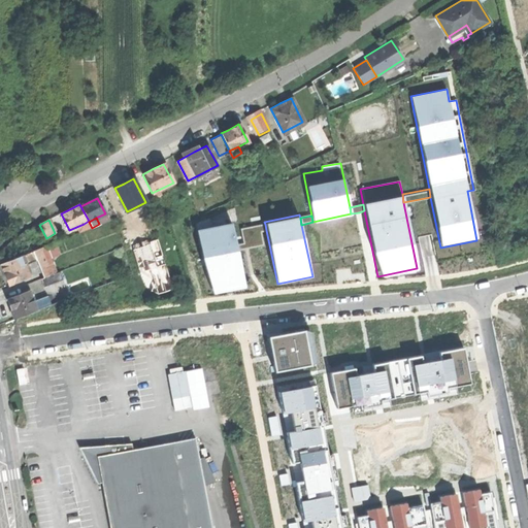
[(266,230),(265,224),(240,228),(243,243),(237,244),(237,250),(263,244),(261,231),(266,230)]
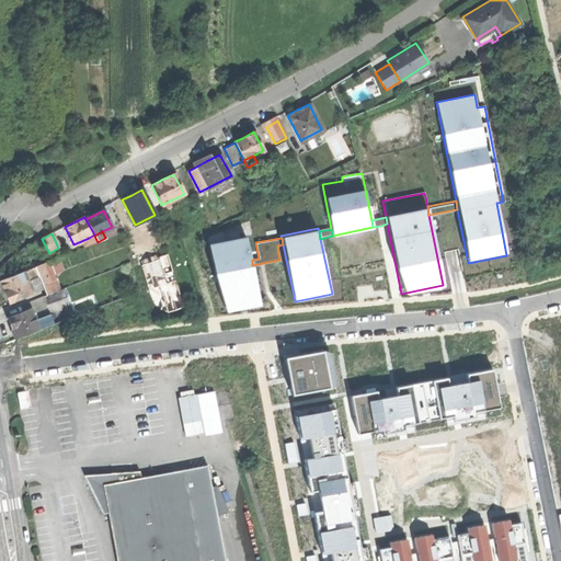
[(222,311),(260,305),(252,265),(252,260),(248,239),(210,247),(222,311)]
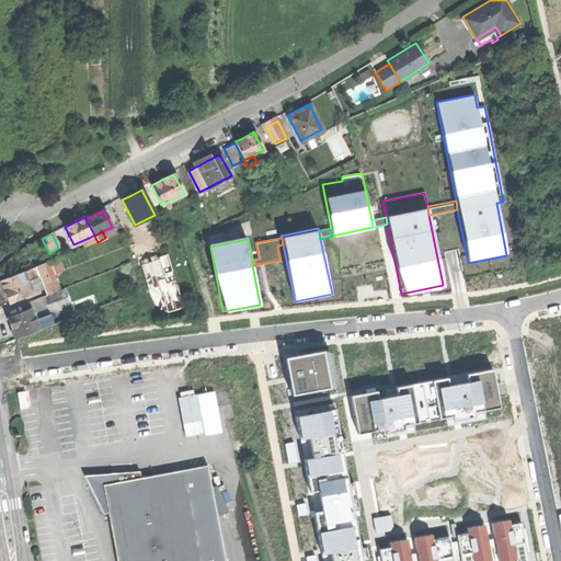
[(48,262),(43,264),(50,285),(43,288),(45,295),(56,292),(59,290),(48,262)]
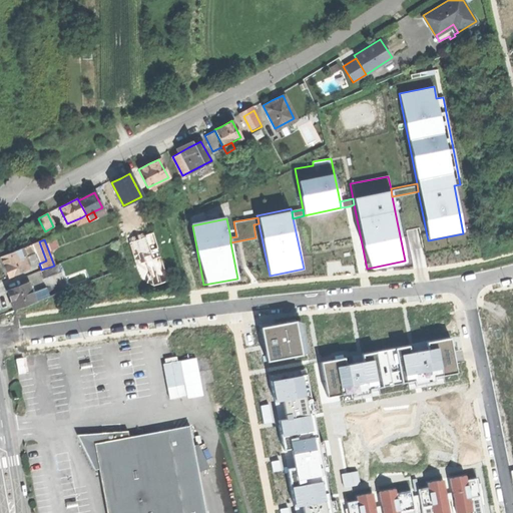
[(39,241),(31,244),(35,254),(39,264),(46,261),(39,241)]
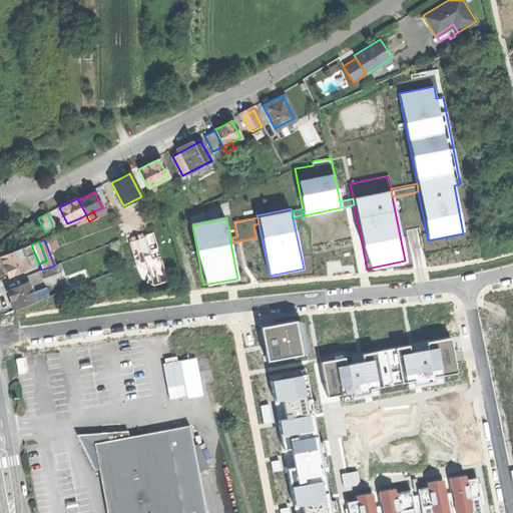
[(31,244),(20,249),(24,259),(26,258),(35,254),(31,244)]
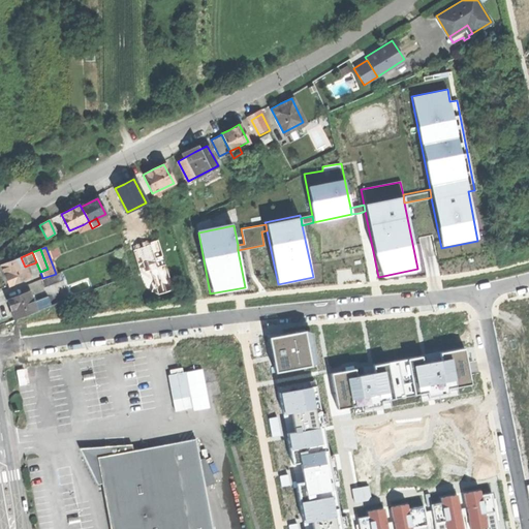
[(21,257),(0,265),(0,266),(4,276),(8,285),(29,278),(27,274),(25,267),(21,257)]
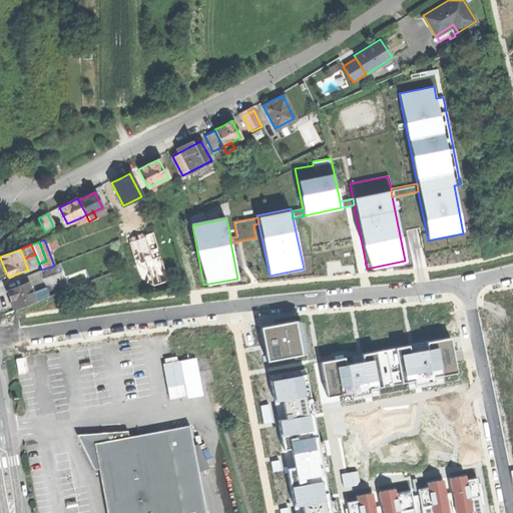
[(54,274),(51,267),(41,270),(39,271),(41,276),(50,272),(51,275),(54,274)]
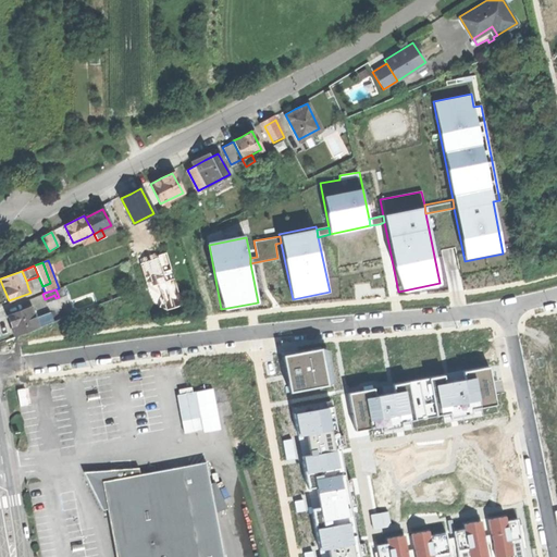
[(63,317),(56,298),(54,295),(45,299),(53,321),(63,317)]
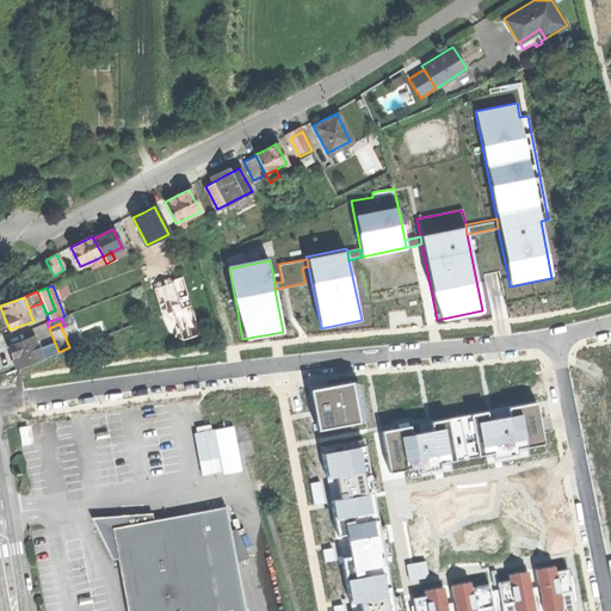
[(13,357),(17,369),(42,358),(37,349),(35,341),(32,337),(8,346),(13,357)]
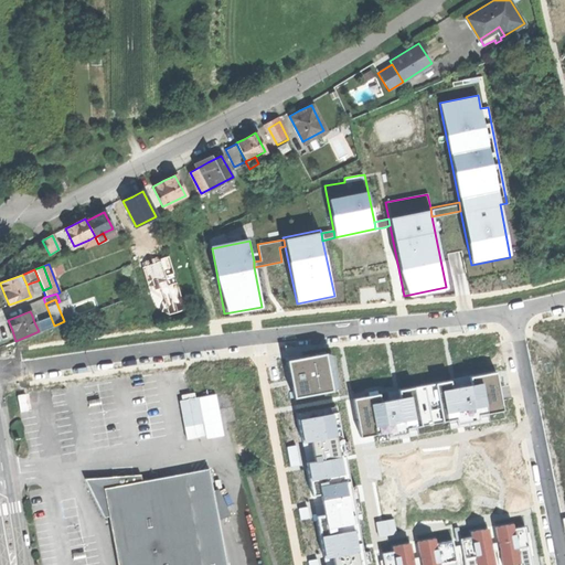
[(297,381),(300,396),(337,390),(331,354),(294,361),(297,381)]
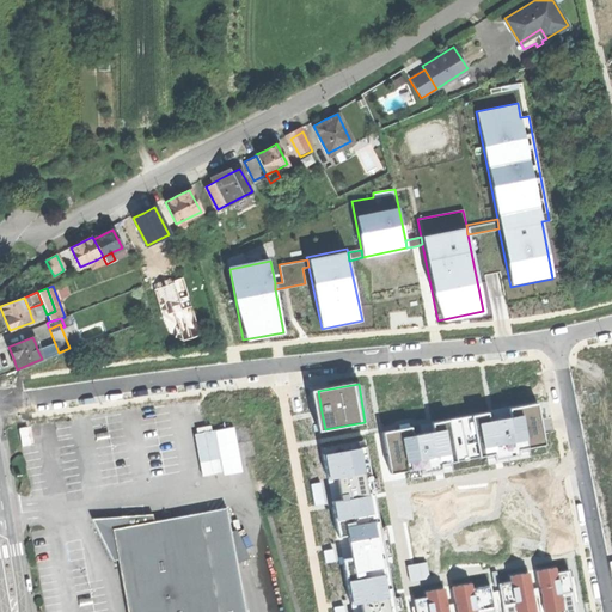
[(411,427),(384,432),(391,472),(415,469),(415,472),(440,467),(439,463),(491,453),(493,458),(516,453),(515,450),(544,445),(537,404),(509,409),(510,418),(490,422),(489,412),(433,423),(434,433),(430,433),(414,436),(411,427)]
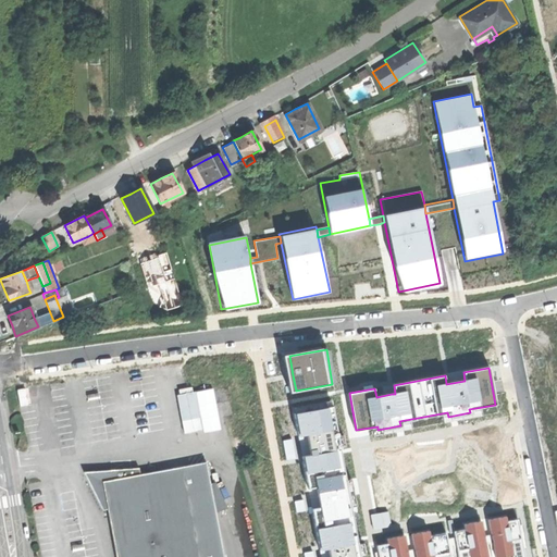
[(93,392),(94,398),(103,396),(102,390),(93,392)]
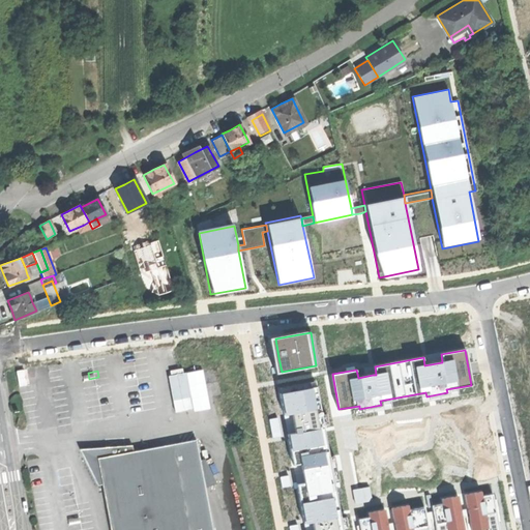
[(169,377),(174,401),(189,398),(184,374),(182,375),(170,377),(169,377)]
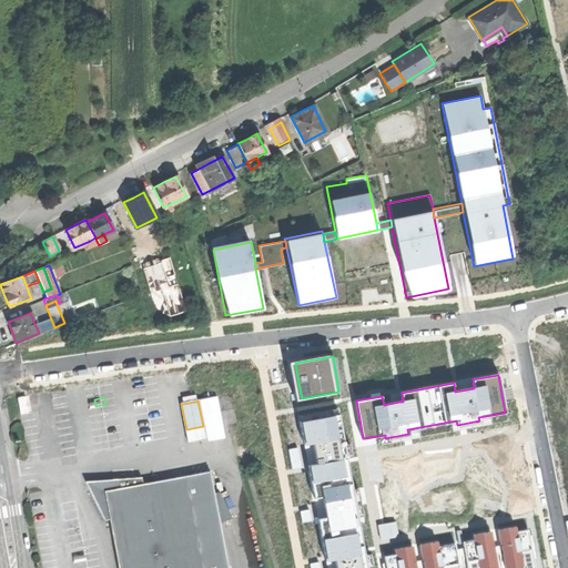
[(366,567),(337,415),(301,422),(305,445),(313,443),(317,464),(308,465),(310,468),(315,497),(323,496),(324,504),(327,518),(318,519),(326,558),(326,560),(334,559),(335,567),(366,567)]
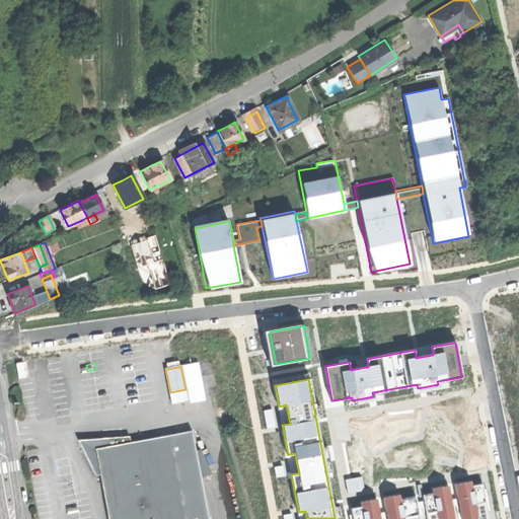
[(272,409),(264,411),(267,428),(275,427),(272,409)]
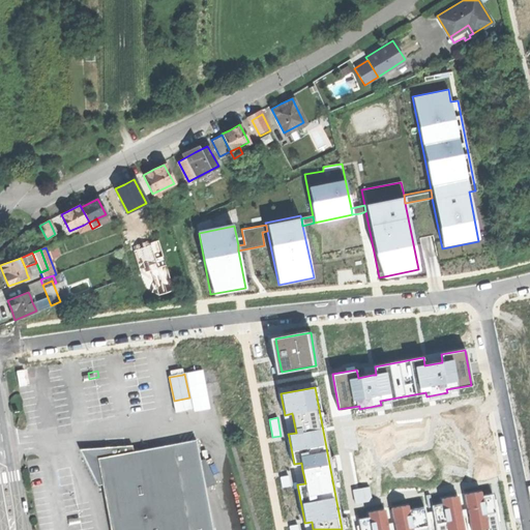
[(102,484),(111,529),(212,529),(205,488),(200,460),(196,440),(134,451),(97,458),(102,484)]
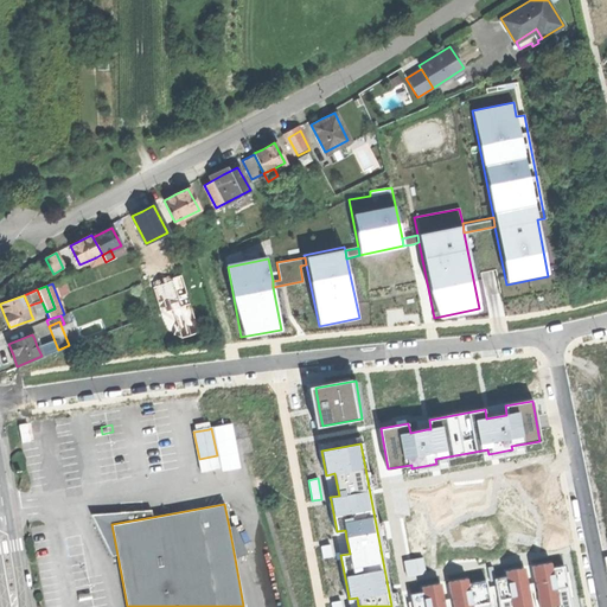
[(113,556),(117,555),(112,524),(153,517),(152,510),(90,513),(113,556)]
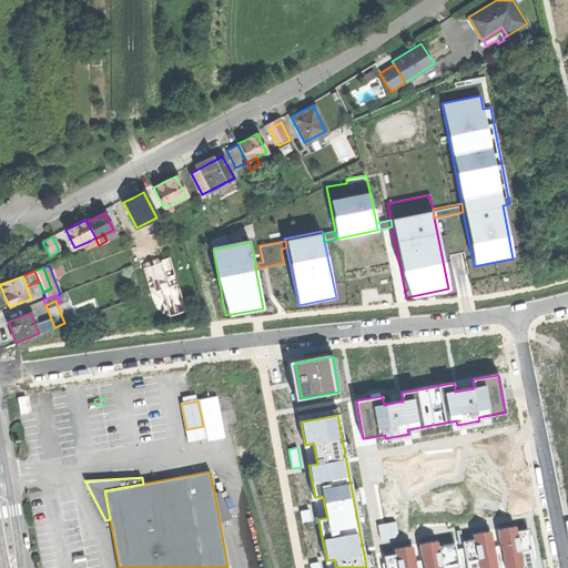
[(220,493),(214,493),(220,523),(233,519),(220,493)]
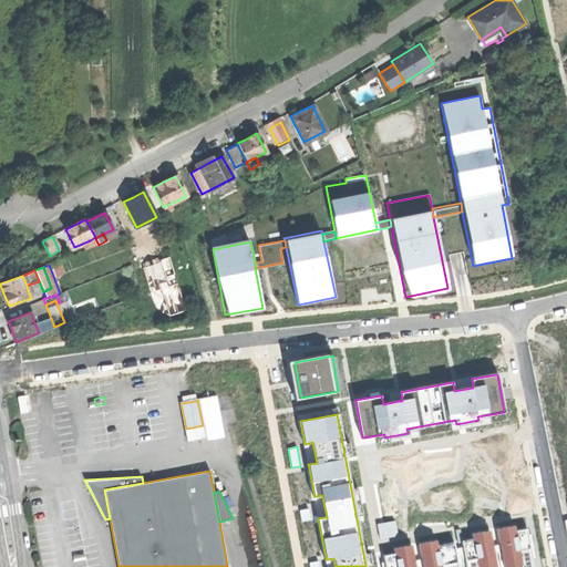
[(309,508),(299,509),(301,522),(311,521),(309,508)]
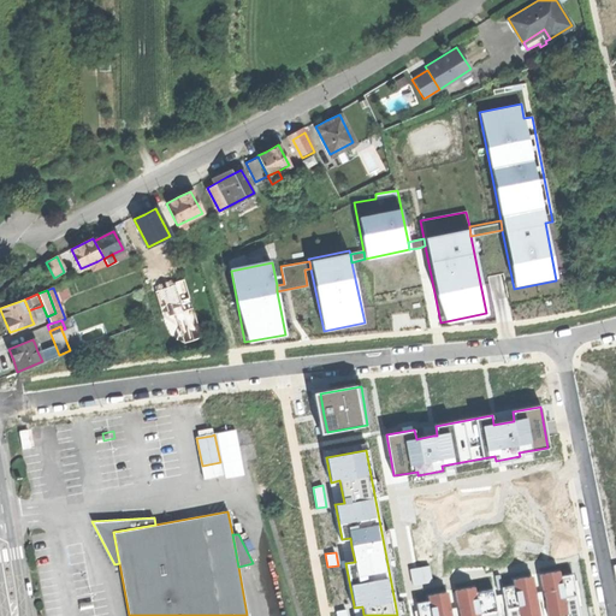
[(430,566),(418,567),(409,569),(413,585),(420,582),(432,580),(430,566)]
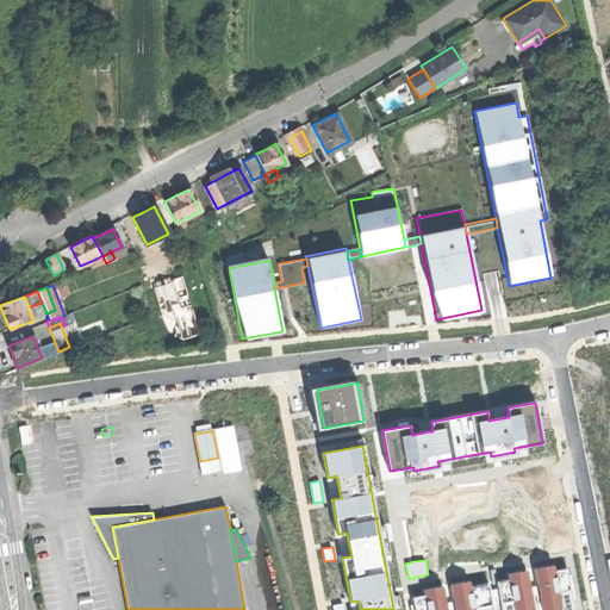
[(424,595),(411,597),(414,609),(540,609),(542,609),(561,607),(561,609),(576,609),(568,568),(556,571),(555,565),(534,570),(537,585),(530,586),(527,571),(506,574),(508,580),(497,583),(498,587),(489,590),(487,584),(471,587),(470,580),(450,584),(453,601),(444,603),(441,586),(423,590),(424,595)]
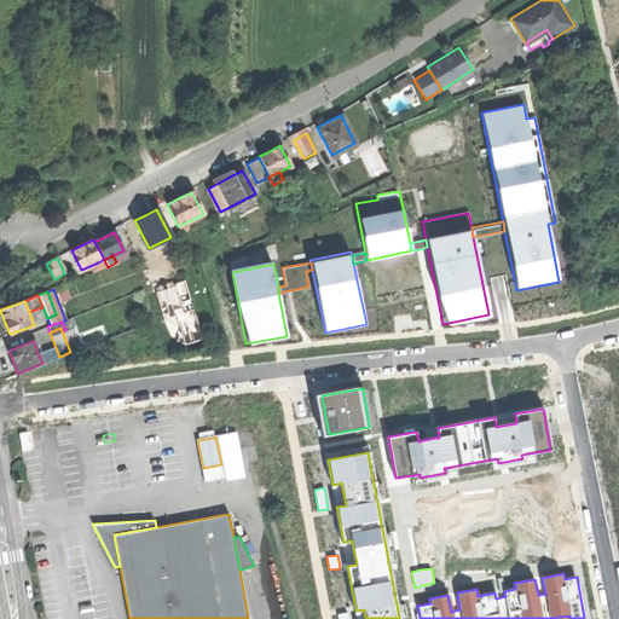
[(76,607),(77,614),(90,612),(87,605),(76,607)]
